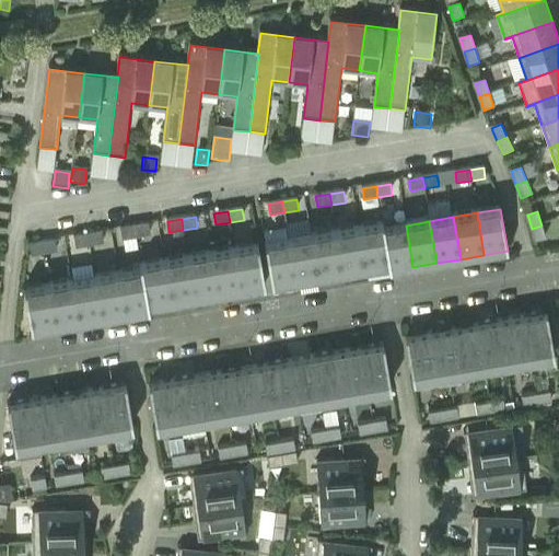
[(149,224),(135,228),(137,238),(151,235),(149,224)]
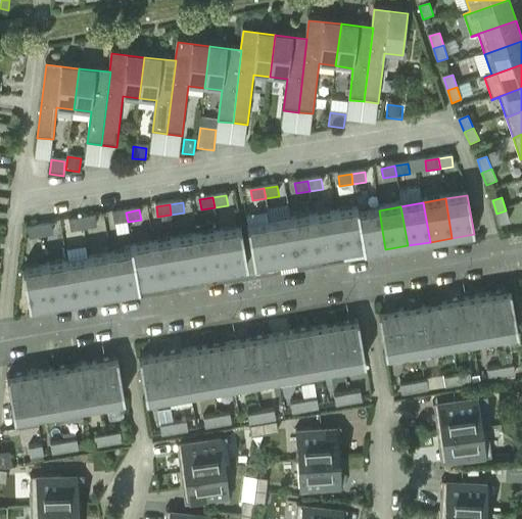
[(358,209),(334,214),(341,252),(363,249),(364,249),(358,214),(359,214),(358,209)]
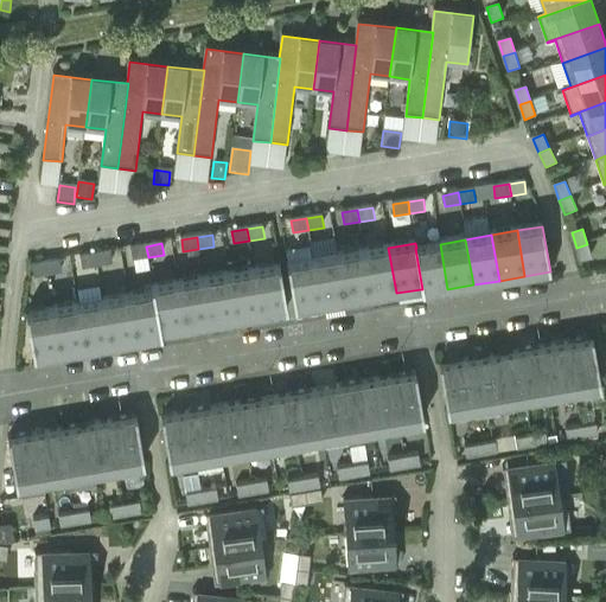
[(440,244),(416,248),(415,248),(422,289),(421,289),(422,294),(447,289),(440,244)]
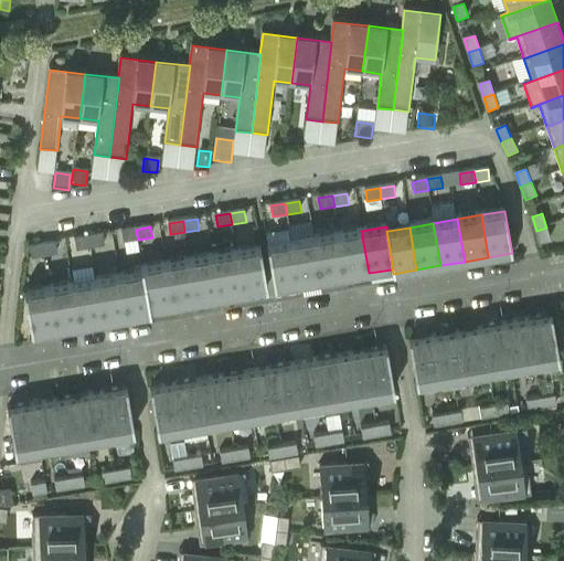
[(551,241),(546,228),(536,231),(541,244),(551,241)]
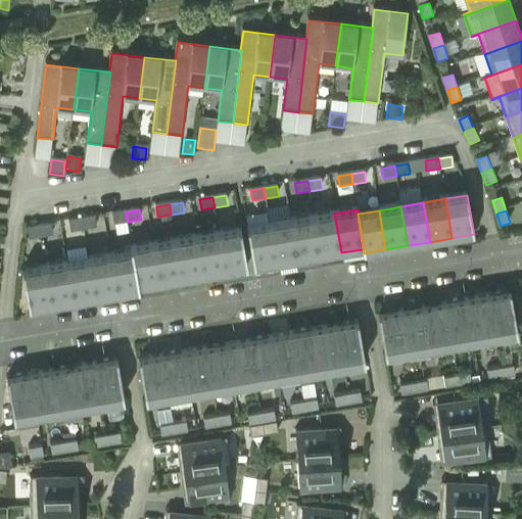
[(128,222),(126,213),(112,215),(114,225),(115,224),(128,222)]
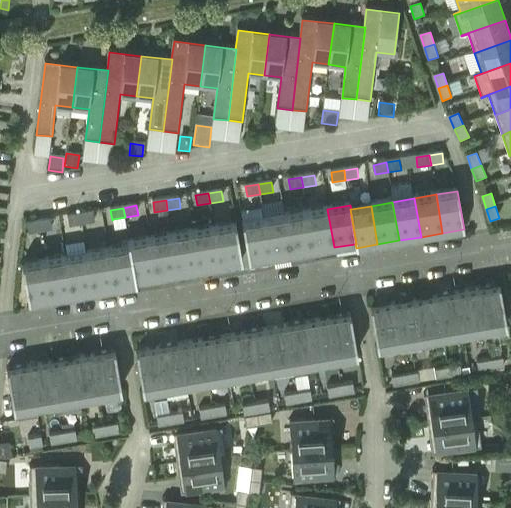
[(327,209),(306,213),(312,251),(334,247),(327,209)]
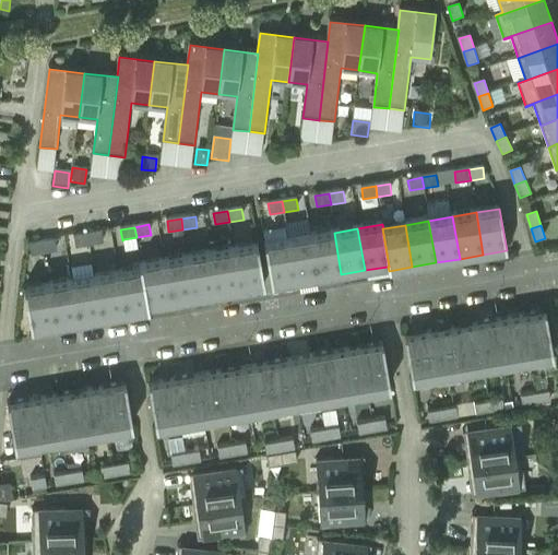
[(102,233),(87,235),(90,246),(104,244),(102,233)]
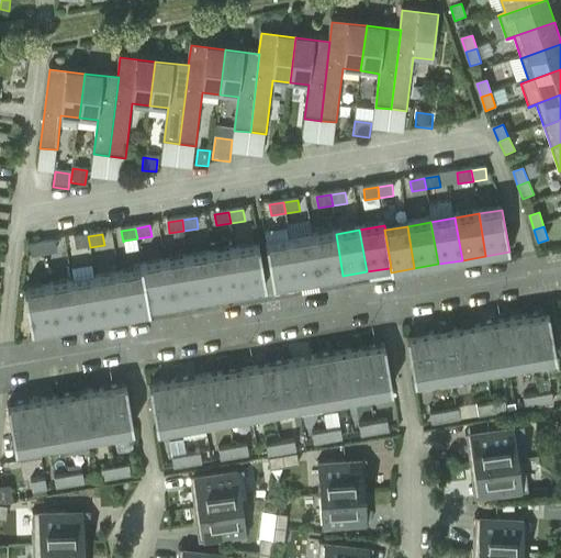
[(336,234),(313,237),(320,280),(343,276),(336,234)]
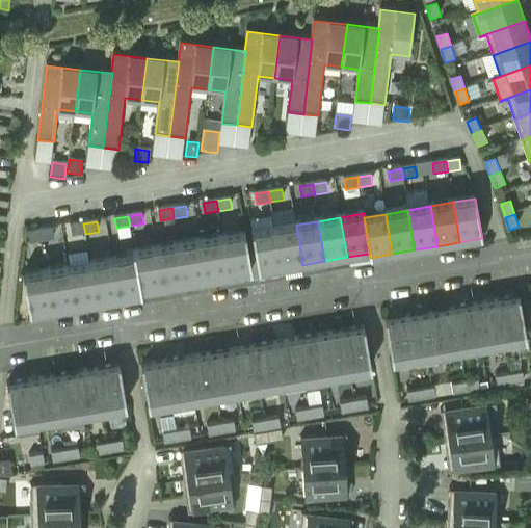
[(85,234),(83,223),(70,226),(72,236),(85,234)]
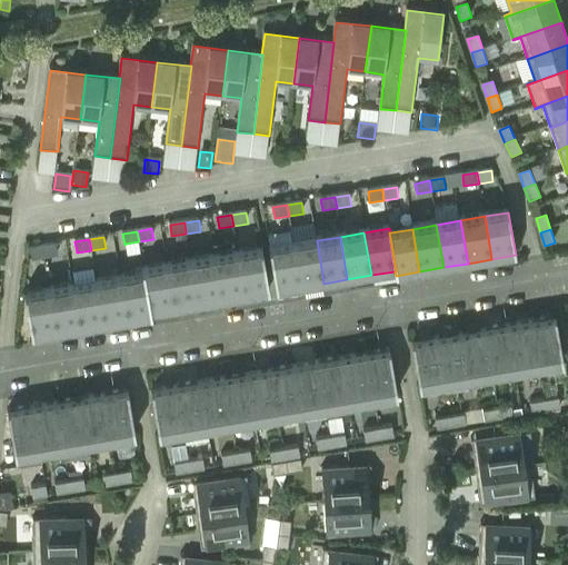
[(317,240),(292,245),(300,287),(324,284),(317,240)]
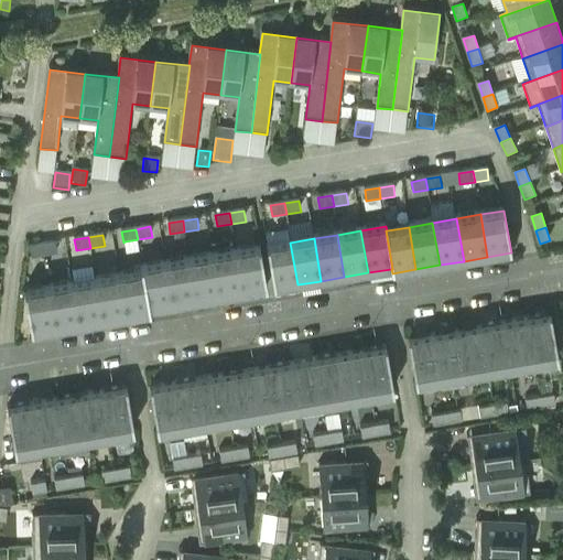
[(138,239),(125,241),(127,255),(140,252),(138,239)]
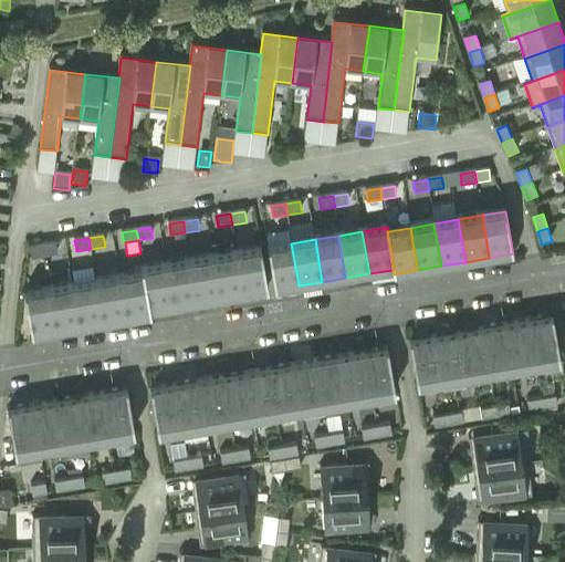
[(56,243),(42,246),(43,257),(58,255),(56,243)]
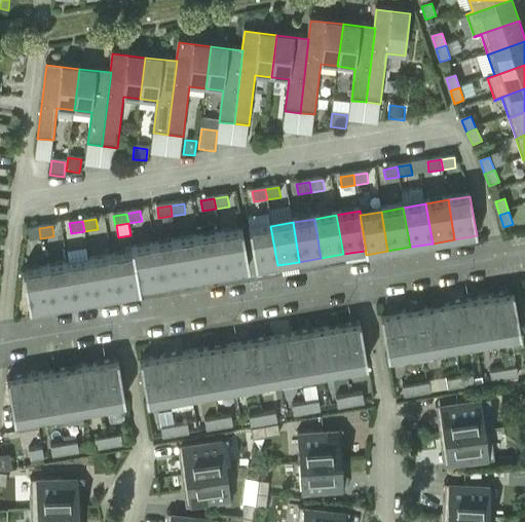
[(256,269),(277,265),(270,226),(249,229),(256,269)]
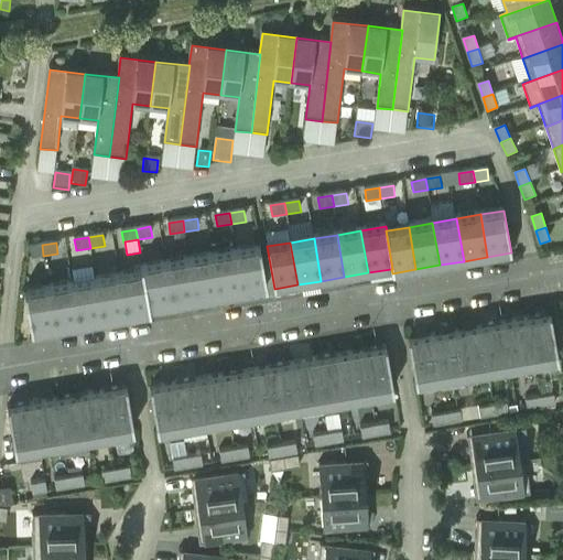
[(29,258),(43,256),(42,245),(28,247),(29,258)]
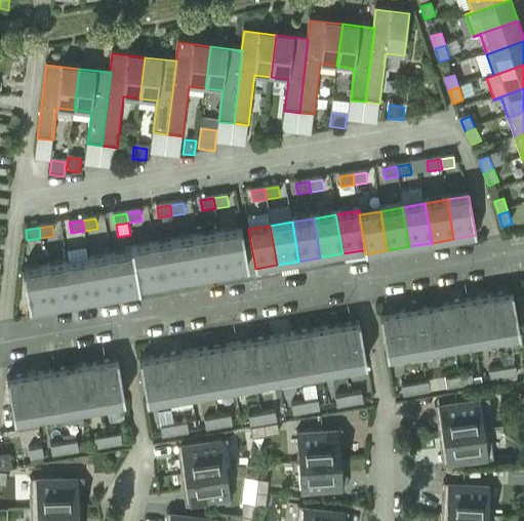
[(220,234),(227,274),(249,270),(242,231),(220,234)]
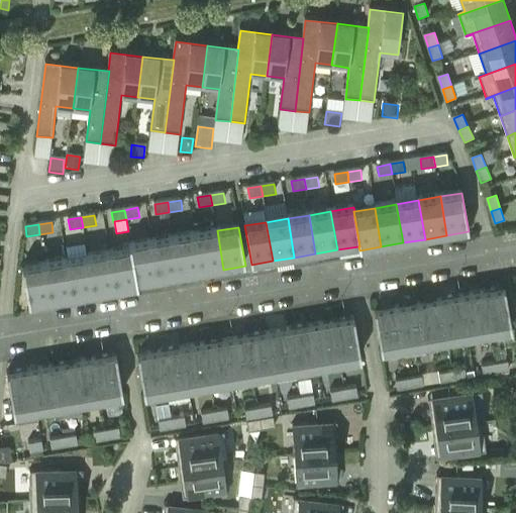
[(217,230),(196,234),(202,273),(223,270),(217,230)]
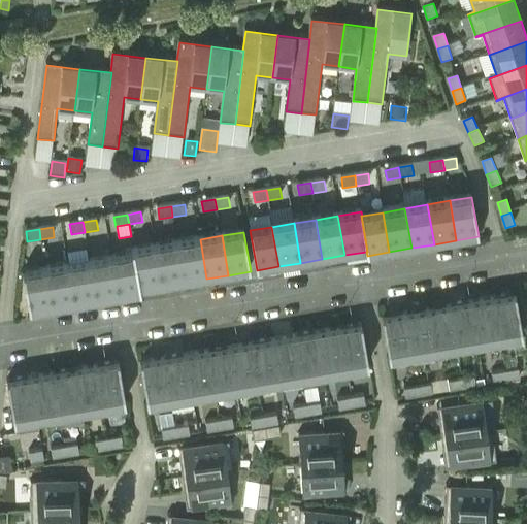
[(177,242),(185,283),(206,279),(200,239),(177,242)]
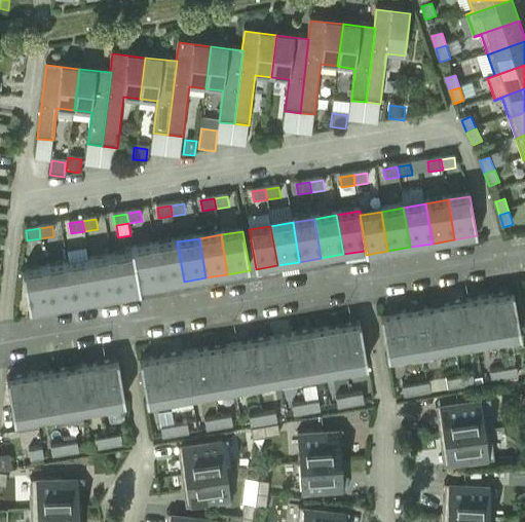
[(177,241),(155,246),(162,286),(184,282),(177,241)]
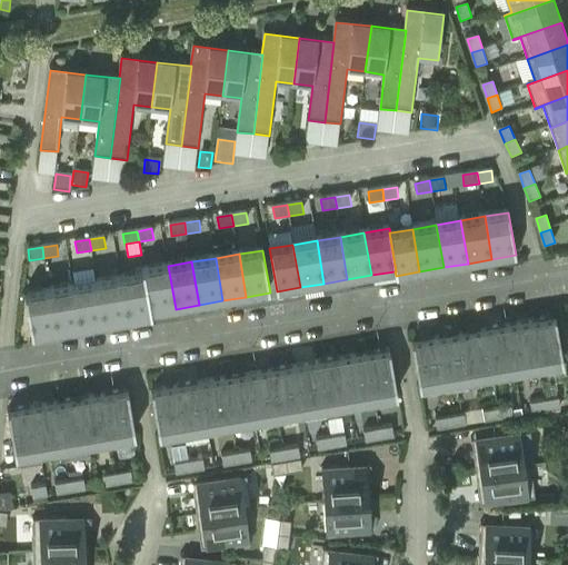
[(142,270),(142,275),(143,275),(150,313),(151,313),(176,309),(168,266),(142,270)]
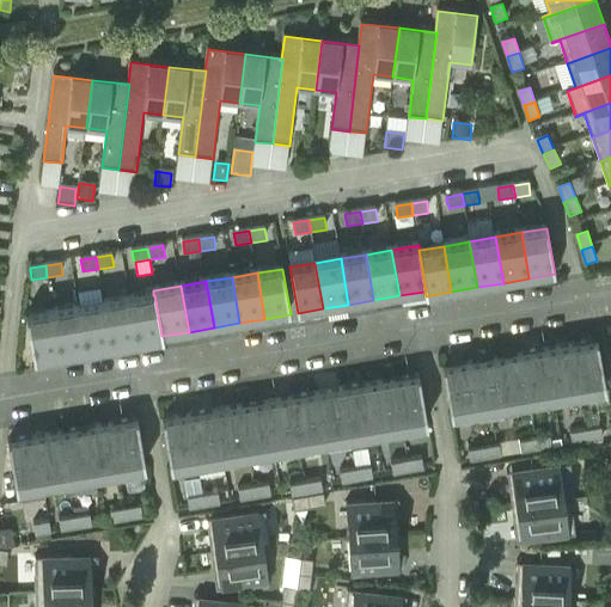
[(153,295),(130,299),(138,345),(164,341),(163,336),(162,336),(154,295),(153,295)]
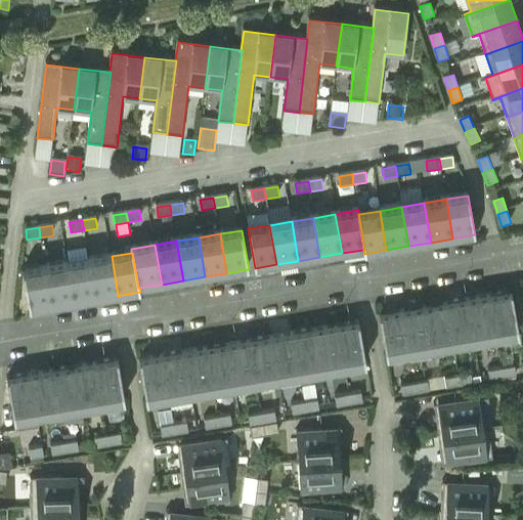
[(112,256),(89,260),(96,300),(118,296),(112,256)]
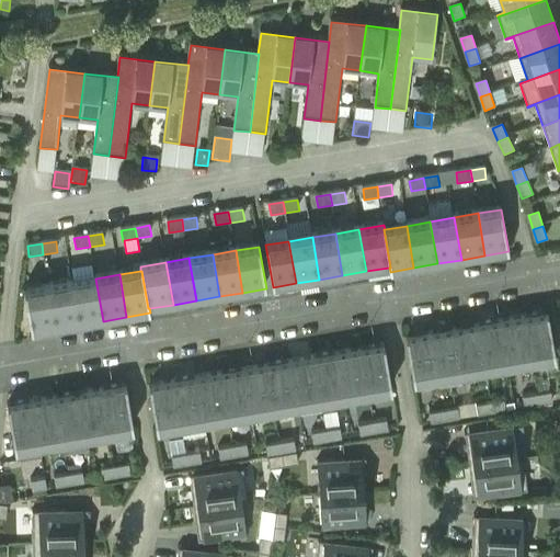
[(71,283),(79,325),(103,321),(95,279),(71,283)]
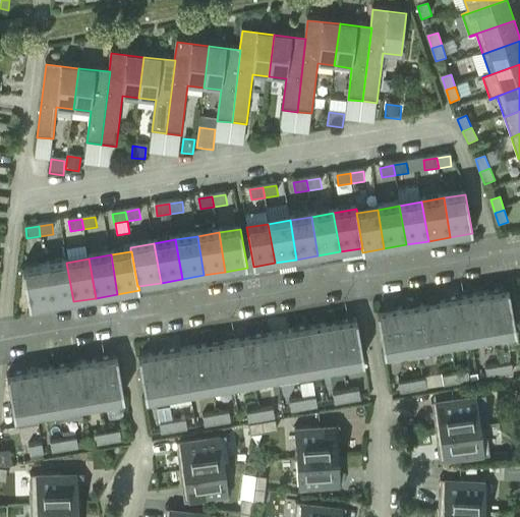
[(66,263),(45,267),(51,305),(73,301),(66,263)]
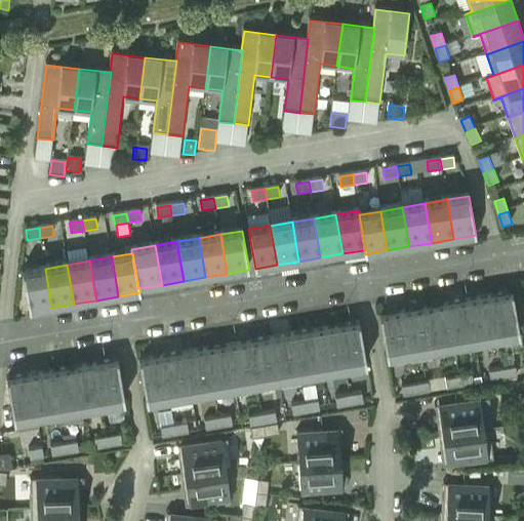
[(30,312),(51,308),(45,269),(23,272),(30,312)]
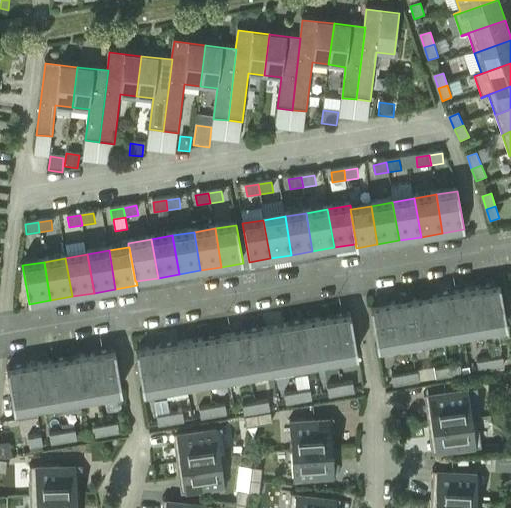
[(500,287),(478,291),(485,329),(507,325),(500,287)]
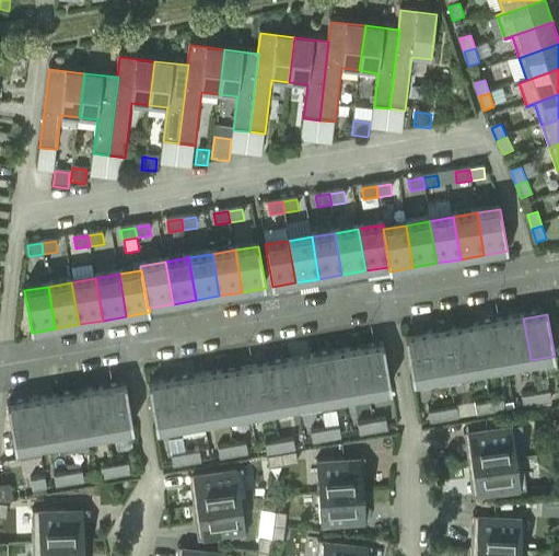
[(508,365),(531,360),(523,319),(500,323),(508,365)]
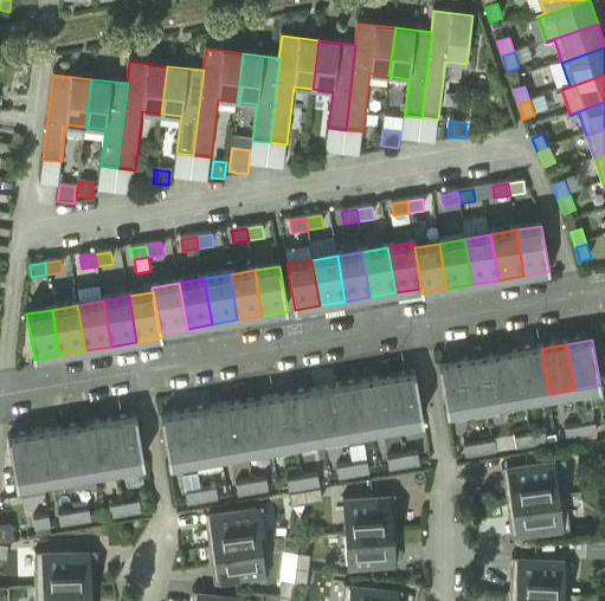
[(549,394),(541,349),(515,353),(523,399),(549,394)]
